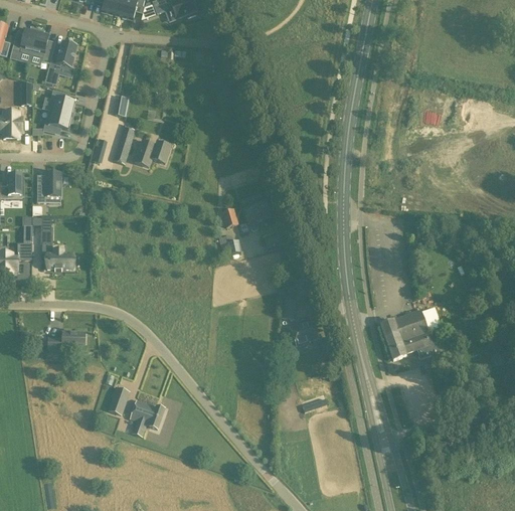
[(117,14),(121,0),(104,0),(102,10),(117,14)]
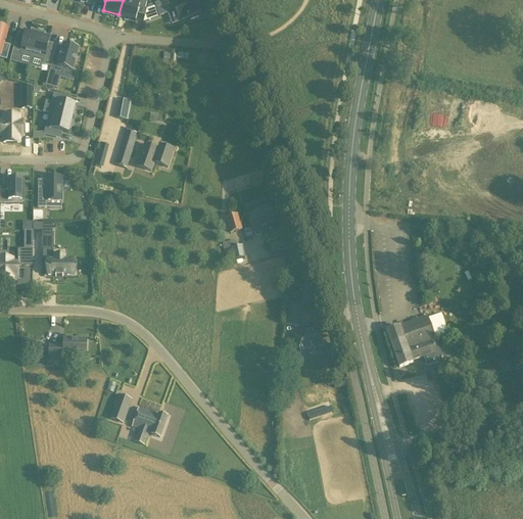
[(123,0),(119,14),(135,18),(139,4),(145,5),(146,0),(123,0)]
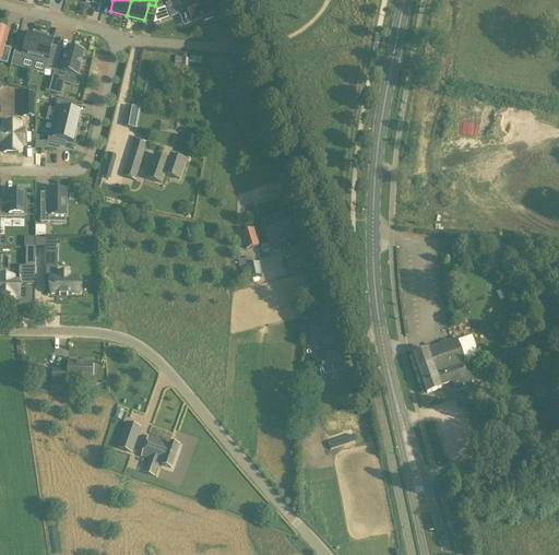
[(202,14),(203,18),(213,14),(212,11),(214,10),(210,0),(165,0),(169,13),(186,8),(190,19),(202,14)]
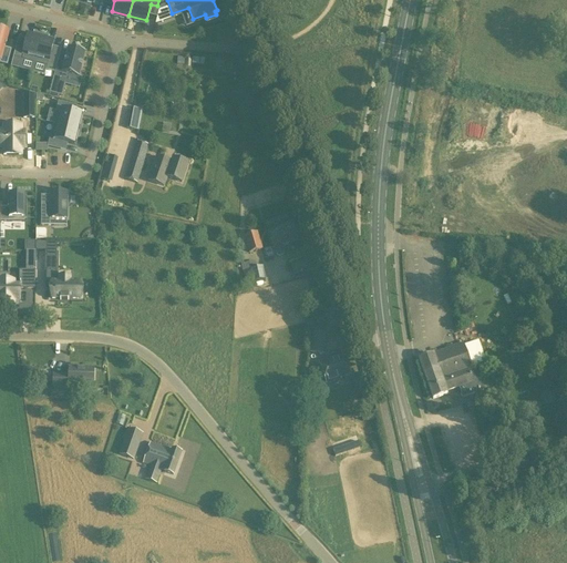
[(160,8),(155,21),(171,16),(167,4),(160,8)]
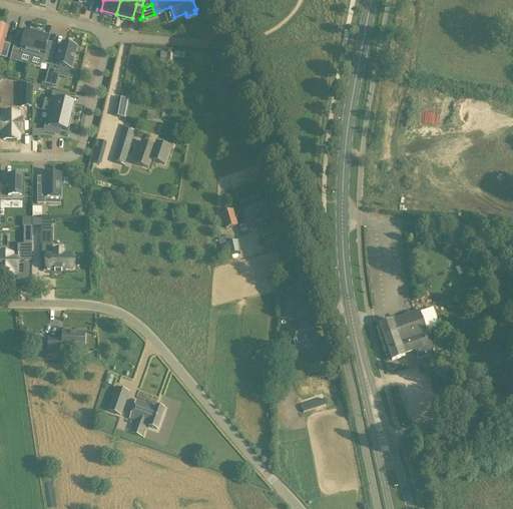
[(0,53),(6,56),(10,41),(4,40),(7,26),(0,24),(0,53)]
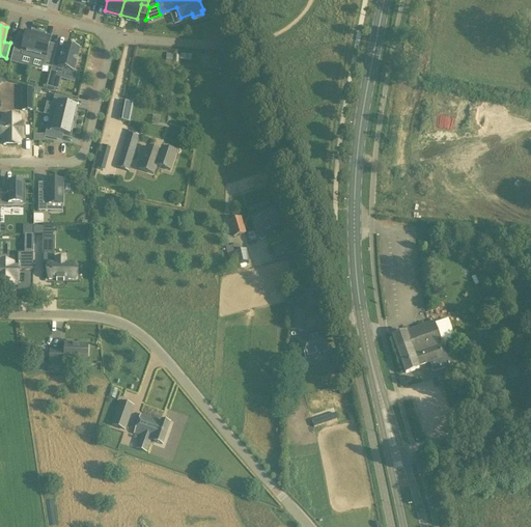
[(12,50),(32,55),(39,29),(32,27),(32,29),(27,28),(25,35),(22,34),(22,36),(16,35),(12,50)]
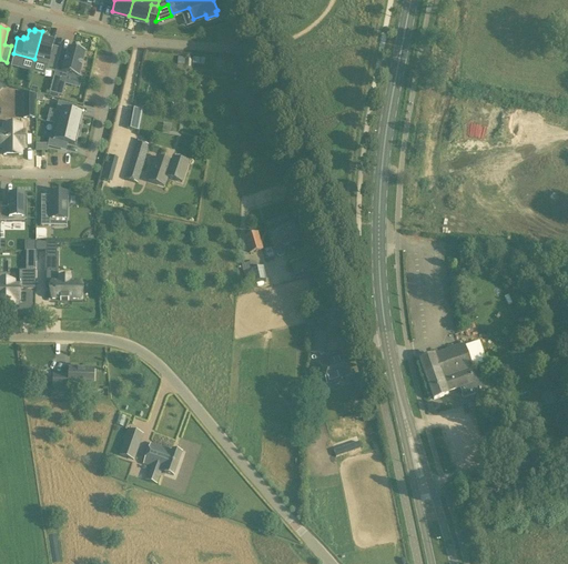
[(49,33),(42,31),(34,59),(47,62),(46,67),(54,69),(60,49),(54,48),(56,46),(52,44),(54,37),(49,36),(49,33)]
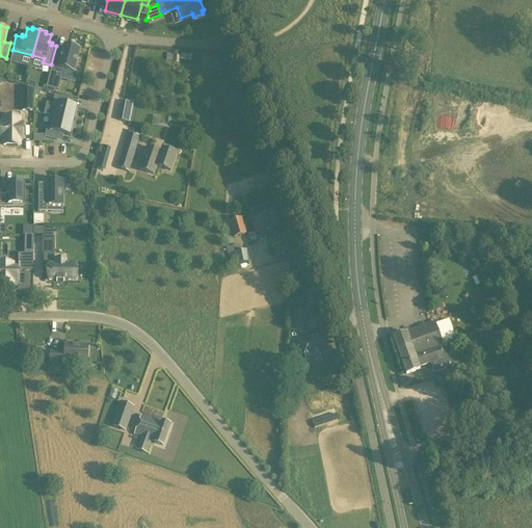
[(52,63),(47,82),(58,85),(61,76),(62,76),(64,67),(74,70),(80,46),(63,42),(58,64),(52,63)]
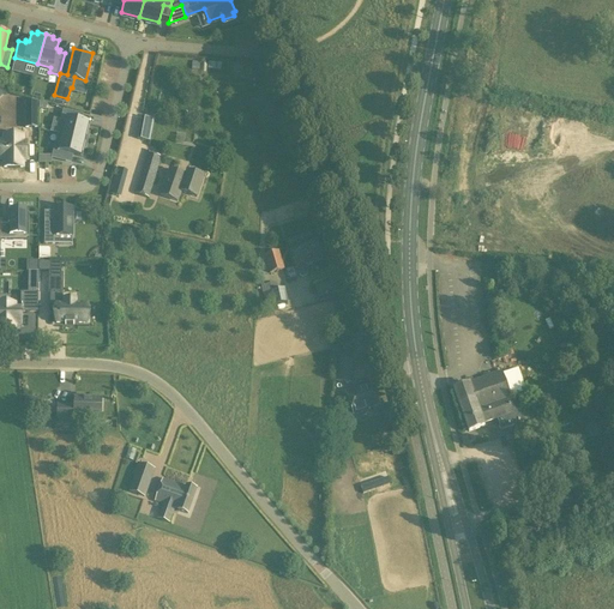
[(37,97),(25,97),(25,124),(37,124),(37,97)]
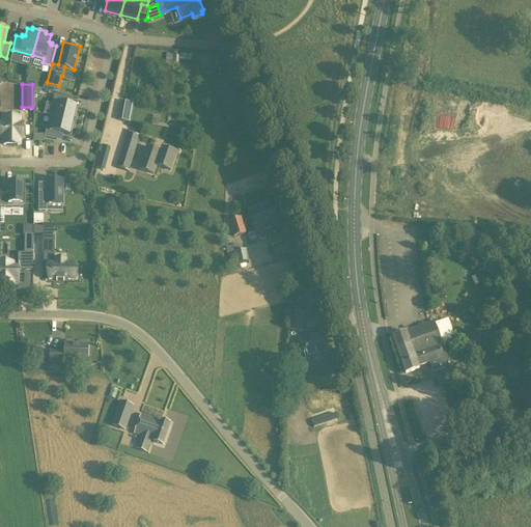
[(55,91),(50,112),(76,118),(78,111),(76,111),(77,104),(64,101),(66,94),(55,91)]
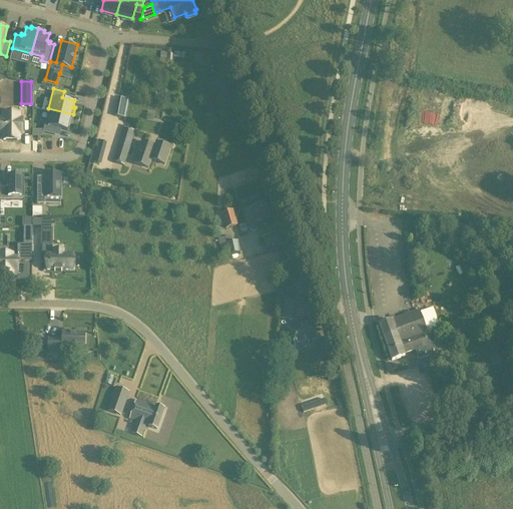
[(123,114),(126,96),(117,94),(114,112),(123,114)]
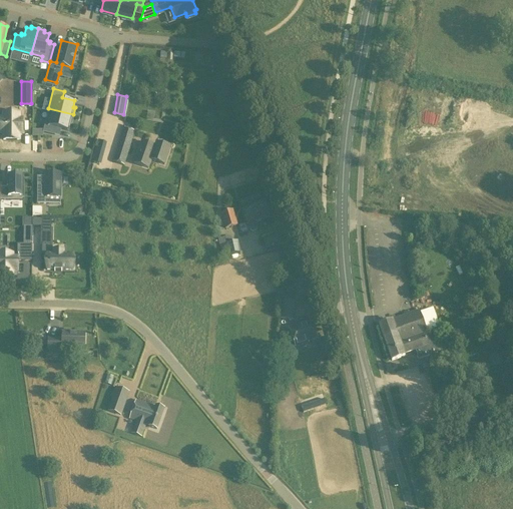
[(73,114),(48,108),(43,129),(54,131),(56,124),(68,127),(70,121),(71,121),(73,114)]
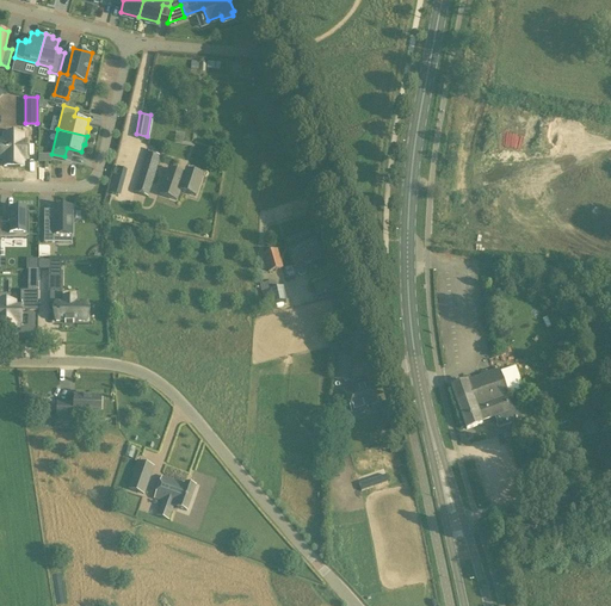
[(0,138),(0,156),(4,156),(4,162),(23,162),(23,156),(26,156),(26,138),(23,138),(23,131),(4,131),(4,138),(0,138)]
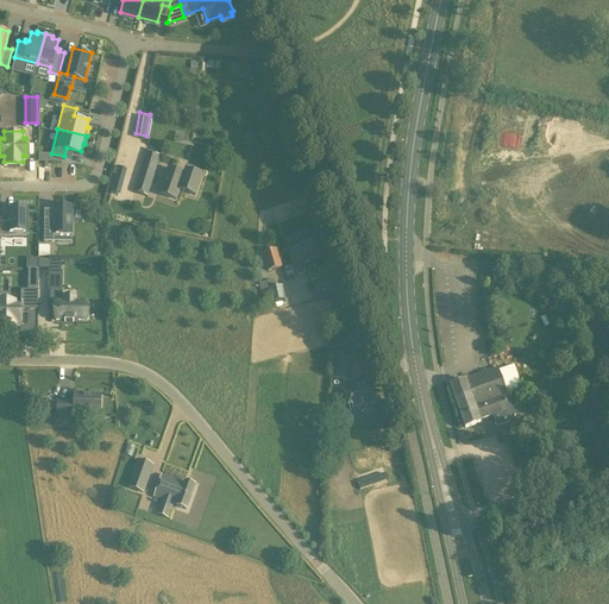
[(135,188),(148,192),(159,152),(148,148),(135,188)]
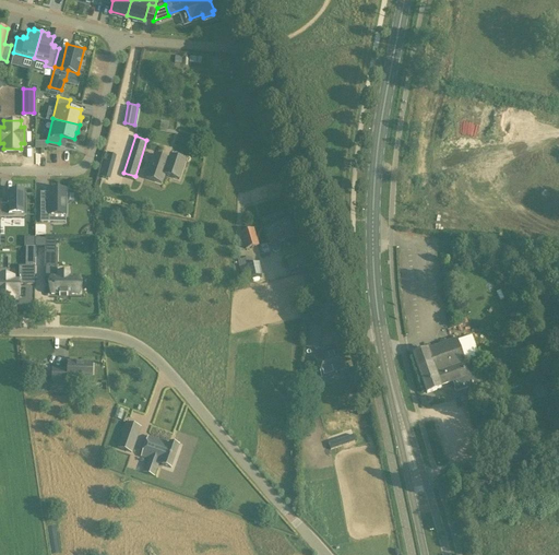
[(102,173),(109,174),(114,150),(106,149),(102,173)]
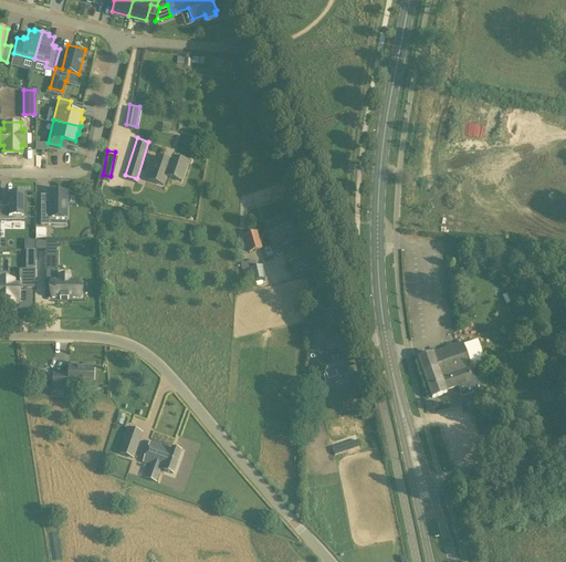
[(156,154),(148,177),(164,183),(165,178),(167,174),(171,175),(180,178),(181,178),(181,176),(187,160),(173,155),(170,158),(164,156),(156,154)]
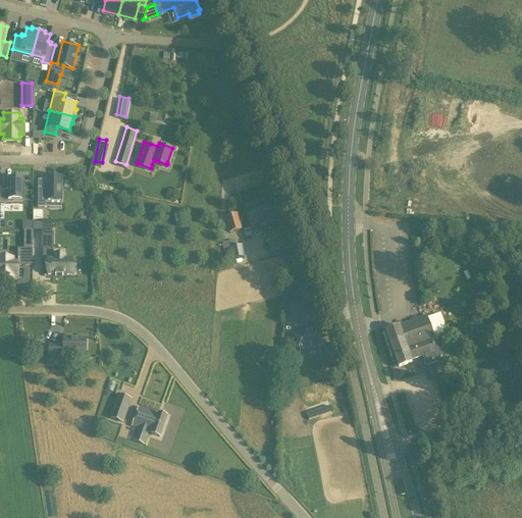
[(38,185),(38,204),(47,204),(61,204),(61,197),(61,173),(46,173),(46,185),(38,185)]
